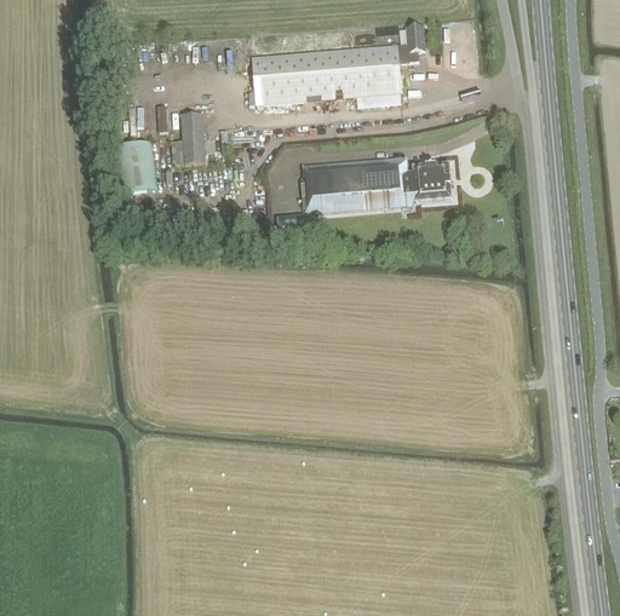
[(379,40),(391,39),(391,26),(378,26),(379,40)]
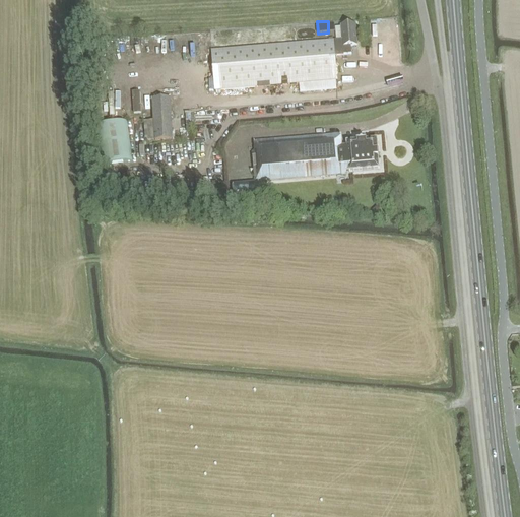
[(332,38),(334,53),(351,52),(350,43),(356,43),(355,22),(340,23),(341,37),(333,38),(332,38)]
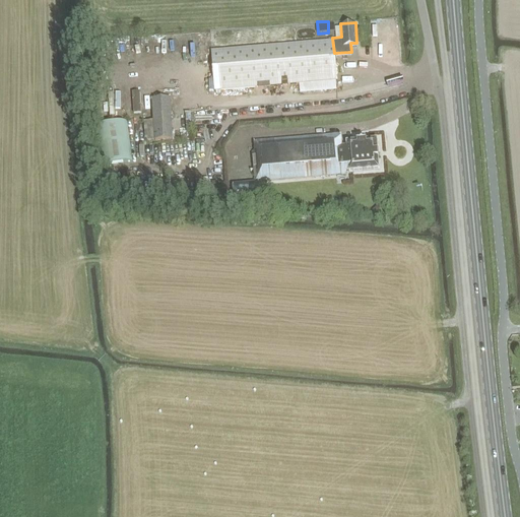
[(336,88),(335,78),(336,78),(334,54),(334,53),(332,38),(211,48),(214,88),(299,81),(300,91),(336,88)]
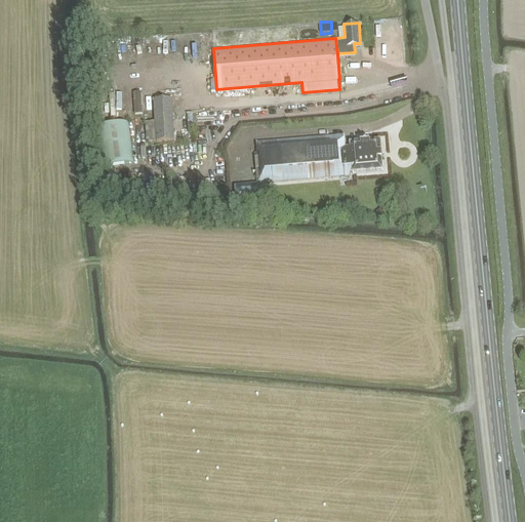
[(156,139),(173,138),(171,96),(154,97),(156,139)]
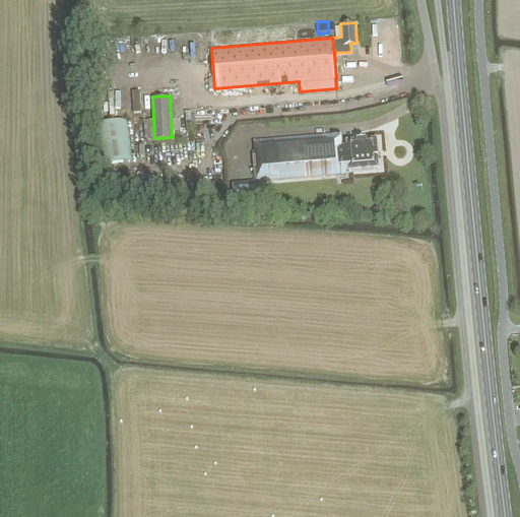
[(132,159),(127,118),(96,122),(102,163),(132,159)]
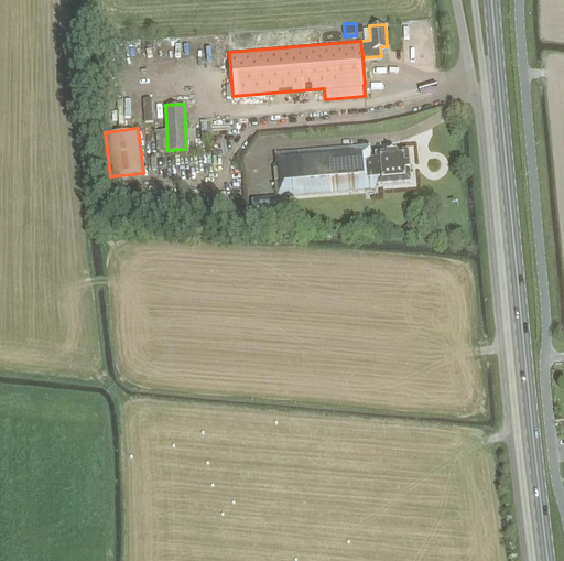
[(273,162),(277,195),(375,186),(375,183),(379,183),(379,184),(411,181),(409,149),(376,152),(377,155),(370,157),(369,142),(275,151),(277,162),(273,162)]
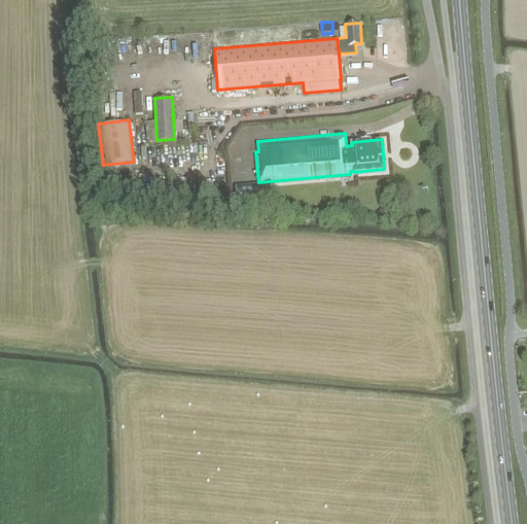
[(238,207),(264,205),(261,182),(236,184),(237,198),(235,198),(235,201),(237,201),(238,207)]
